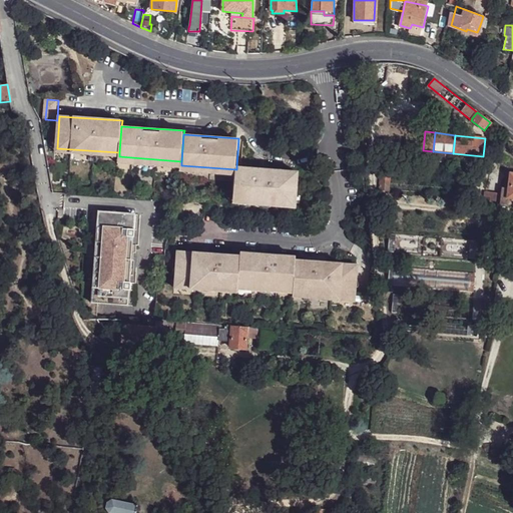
[(119,152),(57,148),(57,152),(119,156),(119,152)]
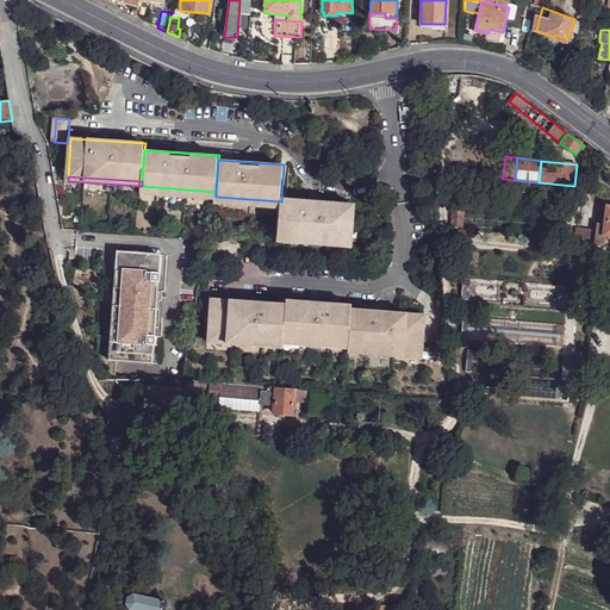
[(216,192),(142,186),(142,192),(216,197),(216,192)]
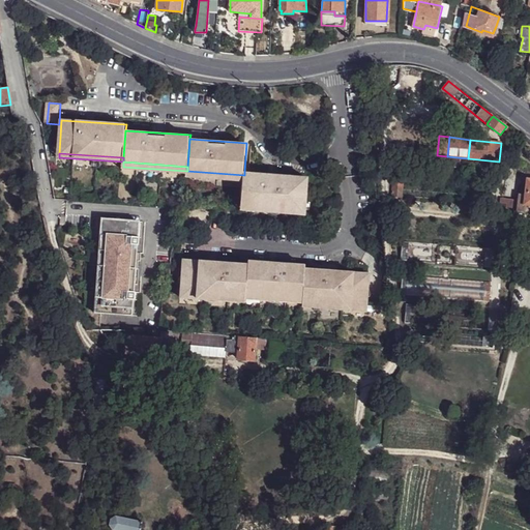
[(310,177),(244,172),(244,175),(244,179),(242,205),(306,210),(310,177)]
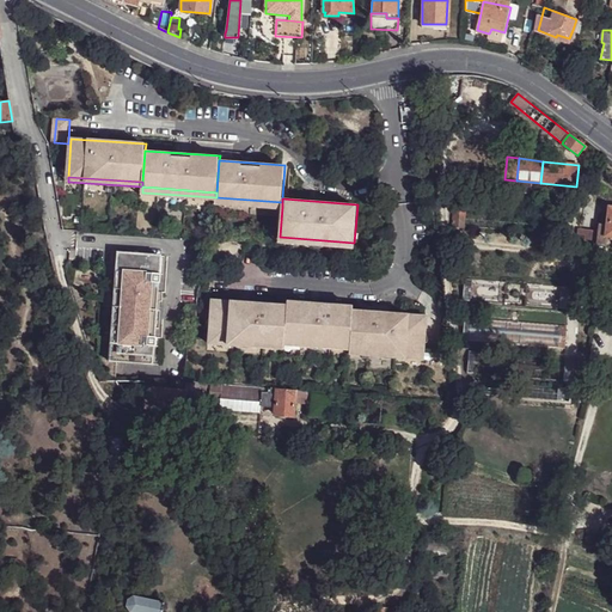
[(598,226),(597,233),(594,245),(606,246),(607,236),(611,236),(611,208),(607,208),(605,226),(598,226)]
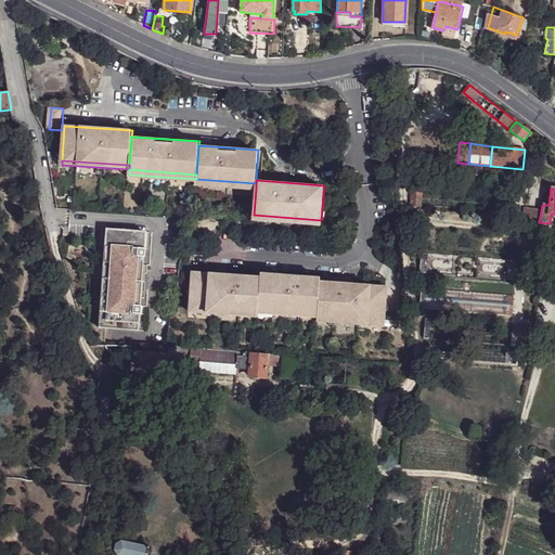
[(421,203),(422,191),(412,190),(410,204),(420,205),(421,203)]
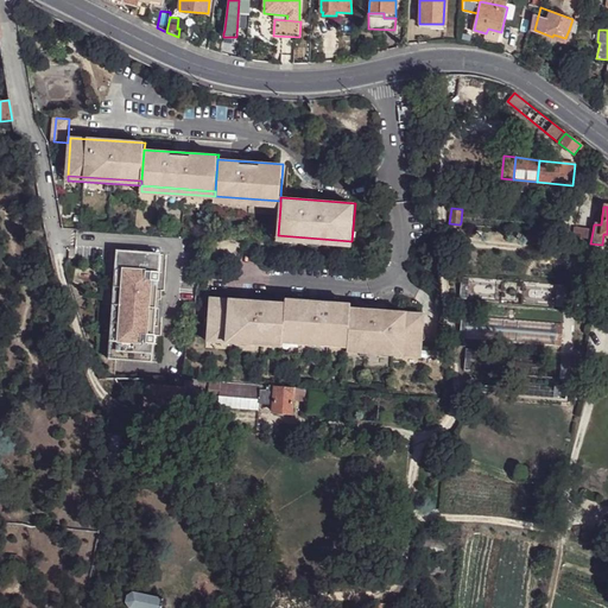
[(590,244),(593,232),(581,230),(577,249),(589,252),(590,244)]
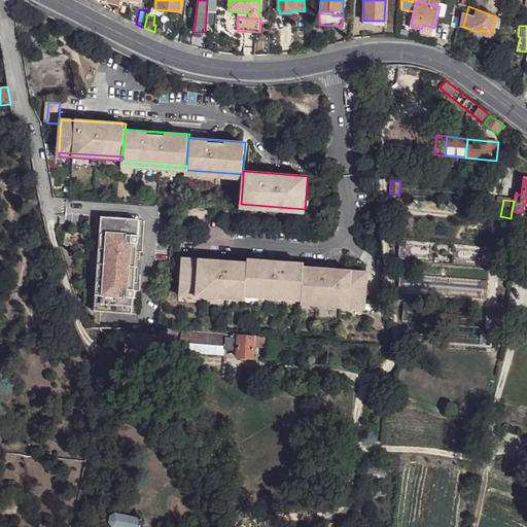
[(305,209),(241,204),(241,208),(305,213),(305,209)]
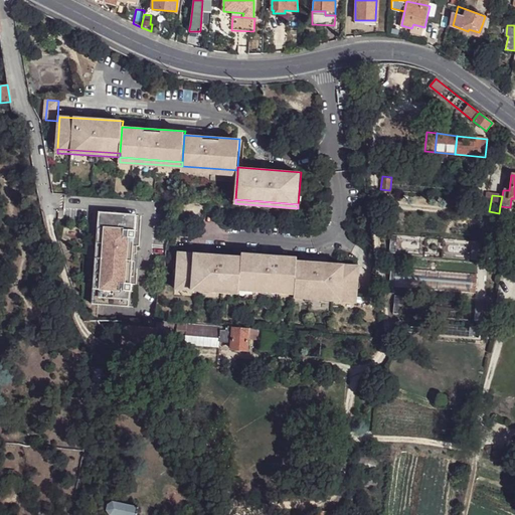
[(98,213),(92,305),(98,305),(104,214),(98,213)]
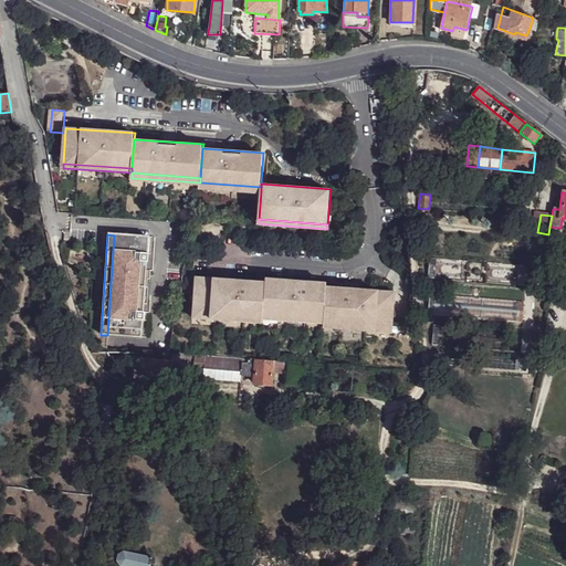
[(147,238),(114,236),(107,335),(139,337),(140,321),(143,322),(143,313),(142,313),(145,262),(146,263),(147,254),(146,254),(147,238)]
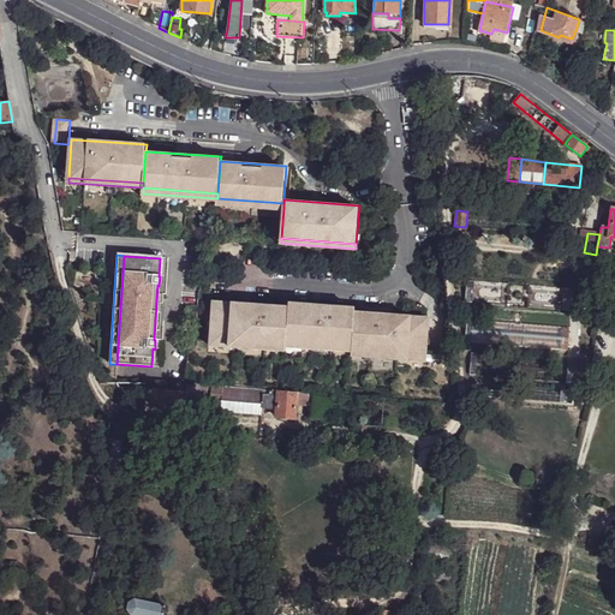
[(230,302),(210,299),(207,340),(282,346),(282,344),(285,306),(266,304),(266,308),(257,306),(256,314),(237,311),(238,305),(230,304),(230,302)]
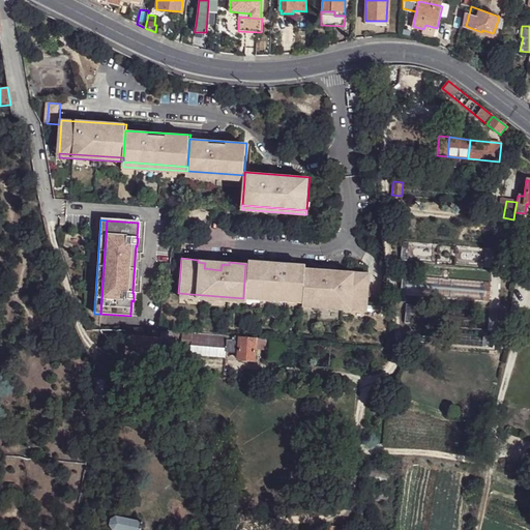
[(229,262),(198,260),(198,262),(205,263),(204,268),(221,270),(222,264),(229,265),(229,262)]
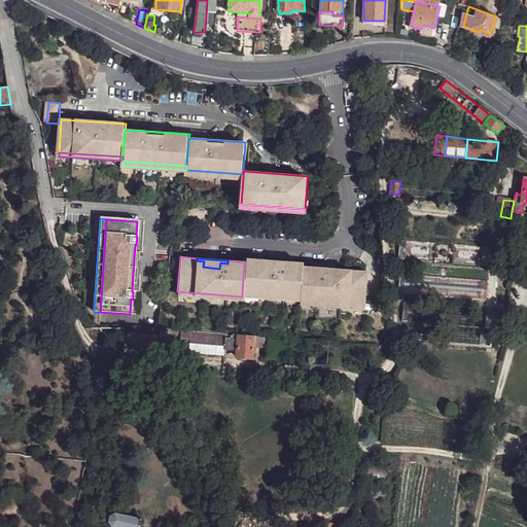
[(261,259),(245,258),(244,262),(242,294),(299,299),(302,267),(302,262),(285,261),(284,264),(277,264),(277,268),(268,268),(269,262),(260,262),(261,259)]
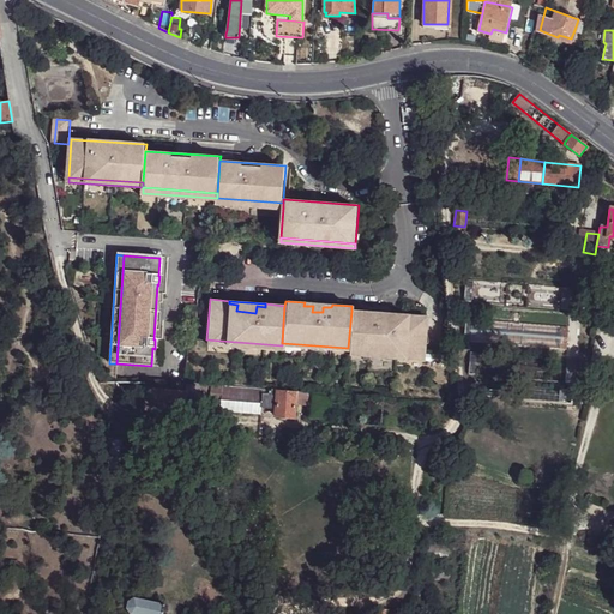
[(332,305),(305,302),(304,306),(313,306),(312,312),(323,312),(323,307),(331,307),(332,305)]
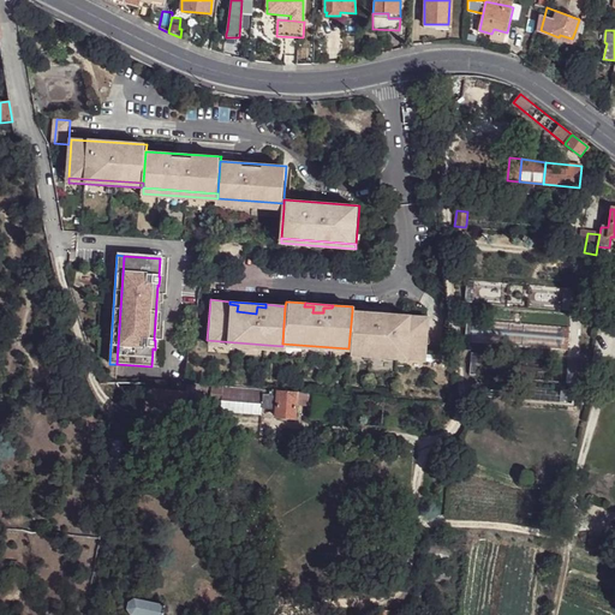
[(370,312),(352,311),(348,348),(348,351),(423,357),(427,317),(407,315),(407,318),(398,317),(398,324),(378,323),(378,316),(370,316),(370,312)]
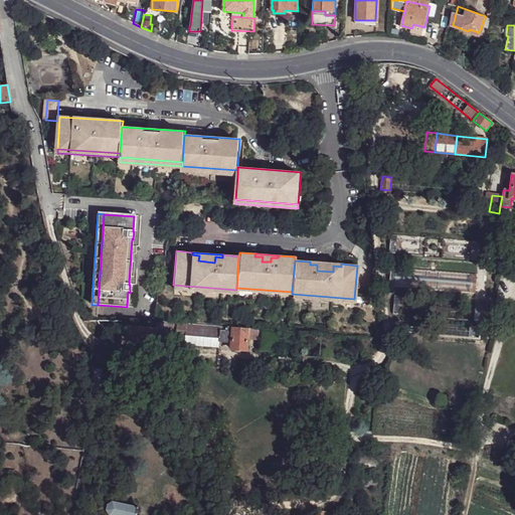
[(341,264),(310,262),(310,265),(317,265),(317,271),(333,272),(333,266),(341,267),(341,264)]
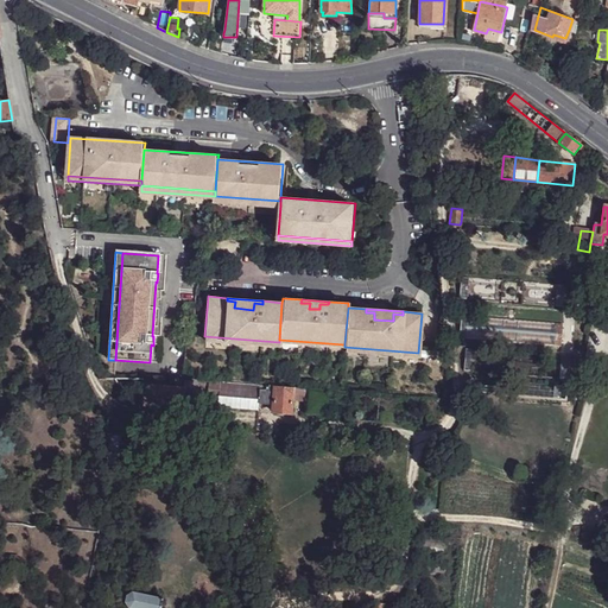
[(561,342),(562,323),(462,317),(461,336),(561,342)]
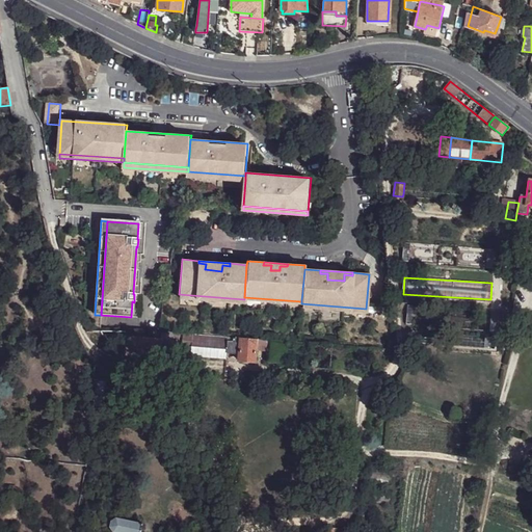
[(162,333),(161,340),(163,340),(163,345),(174,346),(176,334),(163,333),(162,333)]
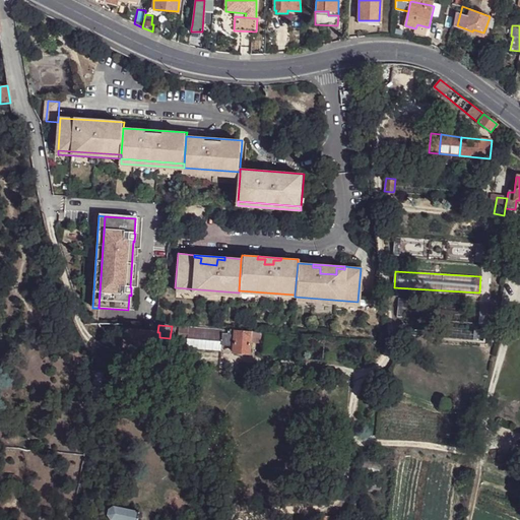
[(189,328),(180,327),(179,337),(188,338),(189,328)]
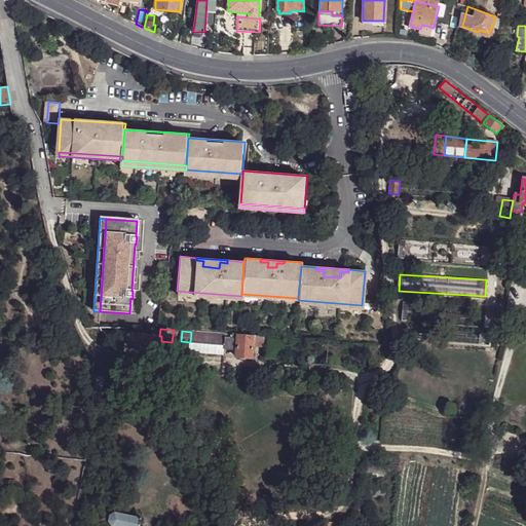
[(225,334),(191,332),(190,342),(189,353),(224,355),(224,348),(225,334)]
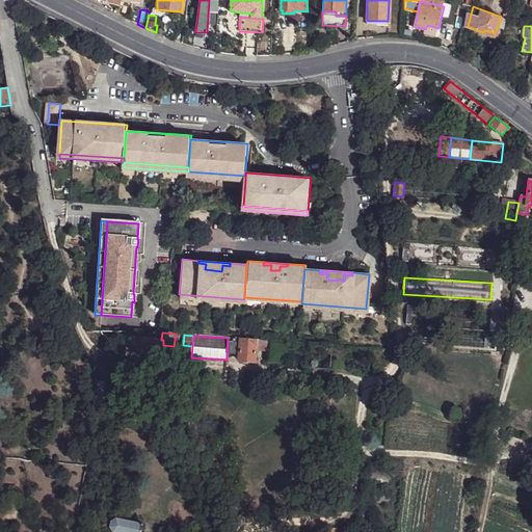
[(161,340),(125,338),(124,338),(123,355),(161,358),(163,345),(163,340),(161,340)]
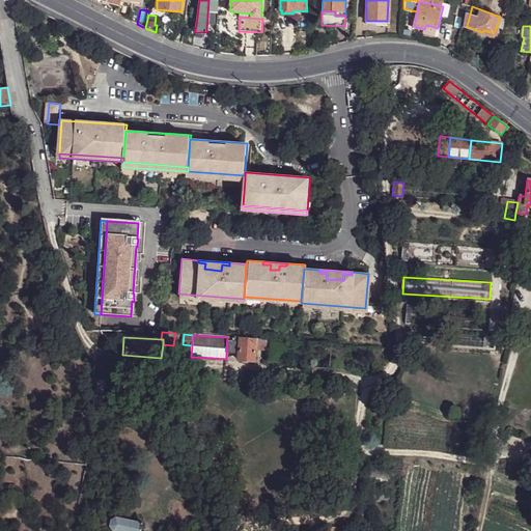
[(227,337),(226,352),(235,353),(235,351),(240,351),(240,338),(227,337)]
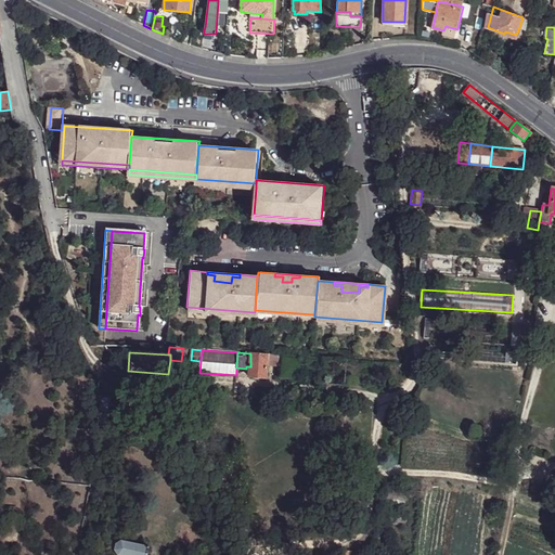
[(250,366),(249,376),(266,377),(267,361),(267,355),(250,353),(250,366)]
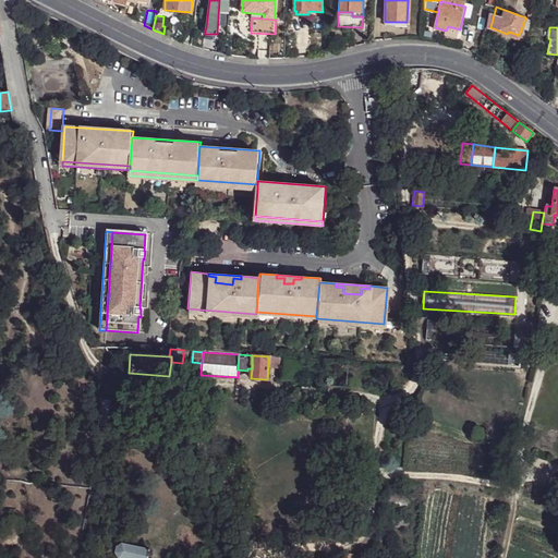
[(147,557),(149,549),(123,544),(121,543),(114,546),(113,552),(117,557),(147,557)]
